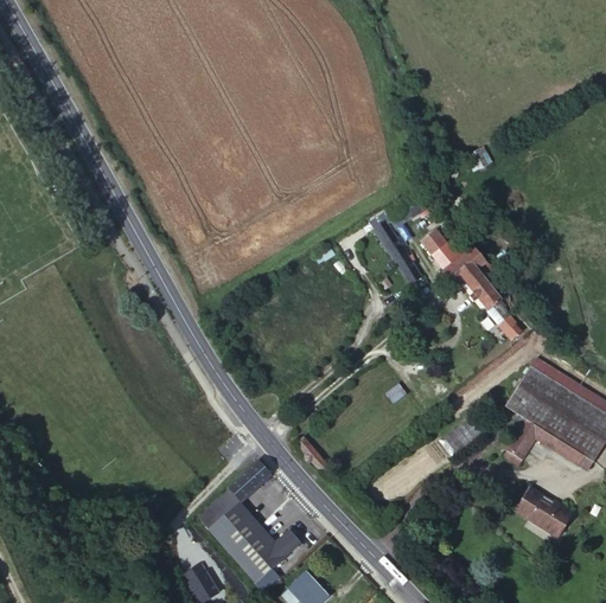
[(473,172),(491,167),(486,149),(469,154),(473,172)]
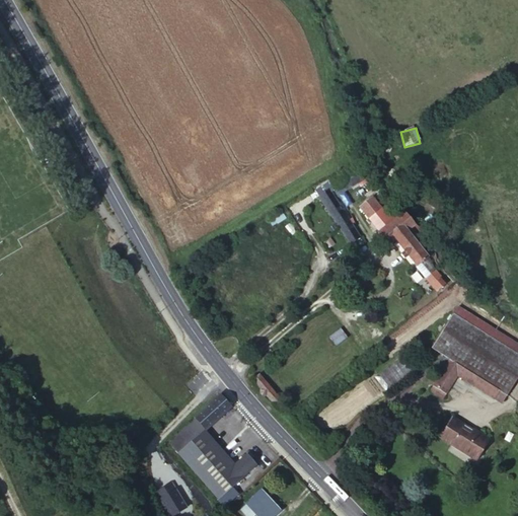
[(367,180),(359,167),(337,183),(341,191),(345,197),(367,180)]
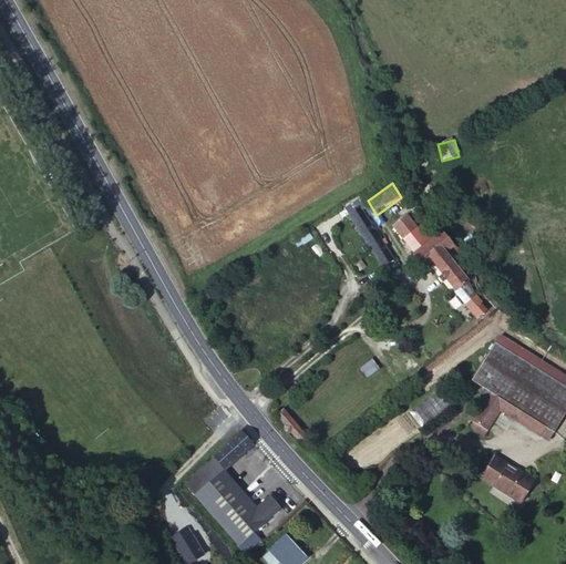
[(368,201),(347,213),(351,219),(367,209),(368,212),(372,208),(368,201)]
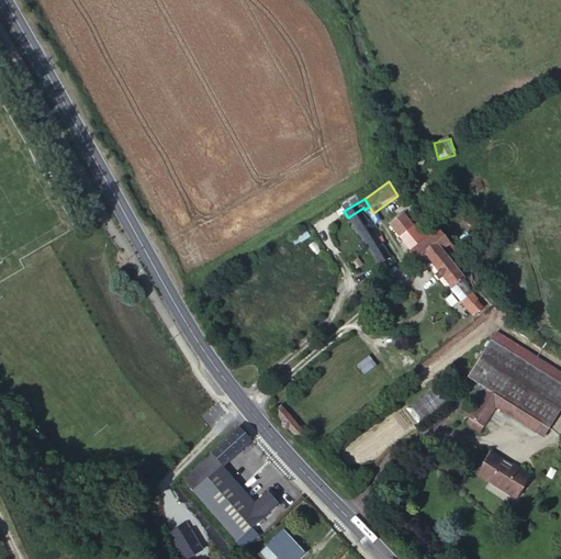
[(382,269),(396,258),(384,242),(365,210),(363,208),(348,217),(346,219),(382,269)]
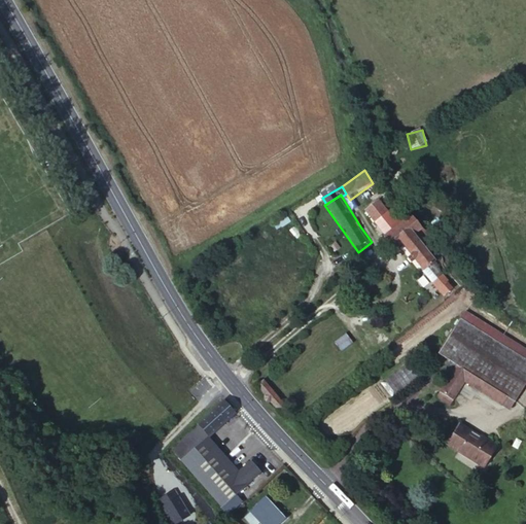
[(410,213),(384,234),(394,247),(400,242),(423,271),(425,269),(434,262),(435,260),(413,233),(421,226),(410,213)]
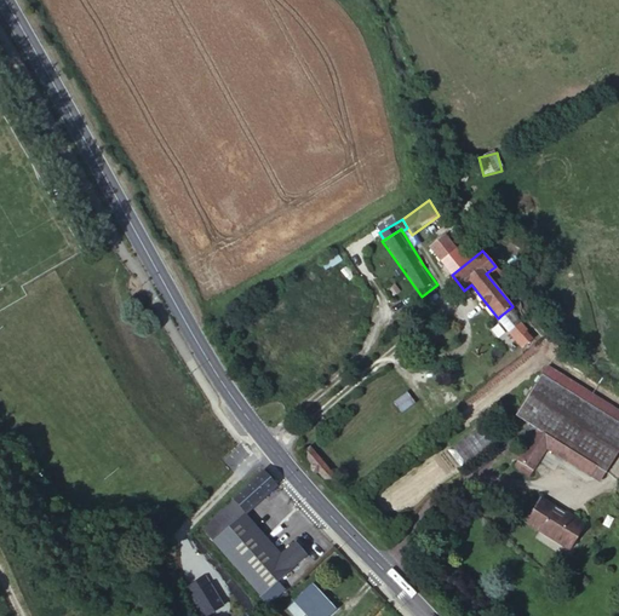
[(521,321),(511,308),(500,316),(510,328),(521,321)]
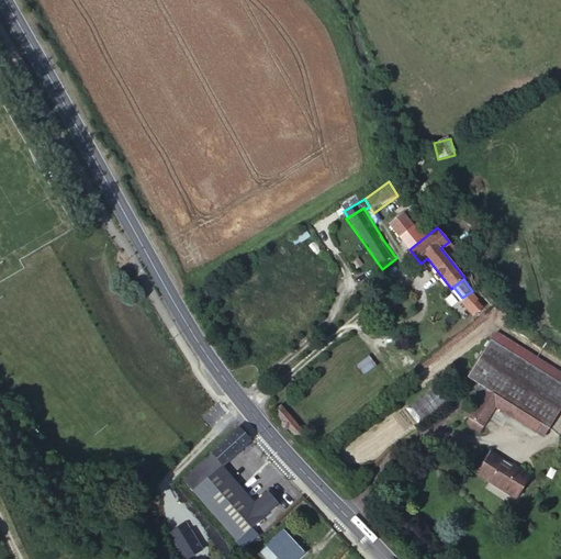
[(470,308),(479,301),(472,291),(462,298),(470,308)]
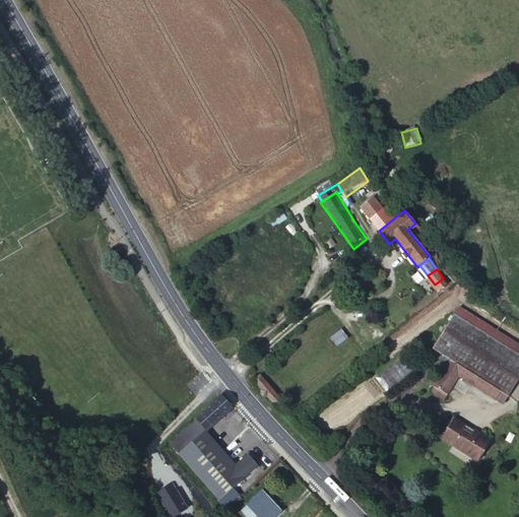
[(433,348),(452,360),(504,392),(510,396),(518,381),(518,353),(455,314),(433,348)]
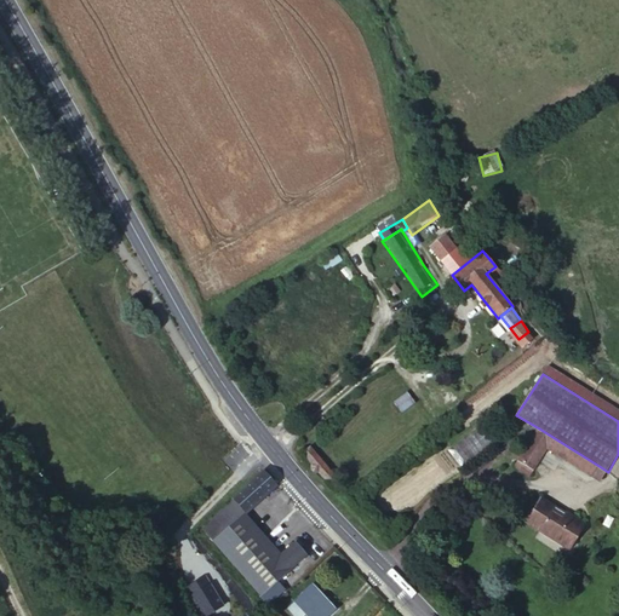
[(601,467),(539,429),(514,467),(531,477),(550,449),(594,478),(601,467)]
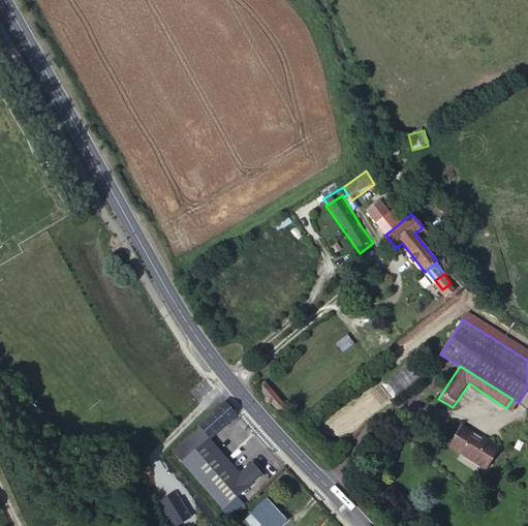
[(269,401),(266,403),(271,408),(274,406),(280,413),(286,413),(289,411),(266,385),(262,389),(262,391),(261,393),(269,401)]
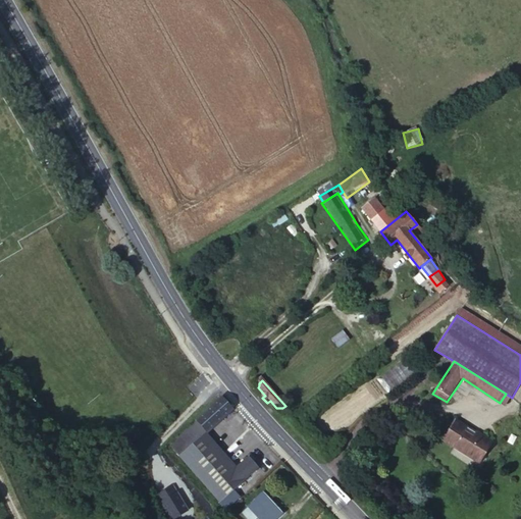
[(236,410),(225,397),(170,446),(220,503),(259,469),(249,457),(238,467),(208,433),(236,410)]
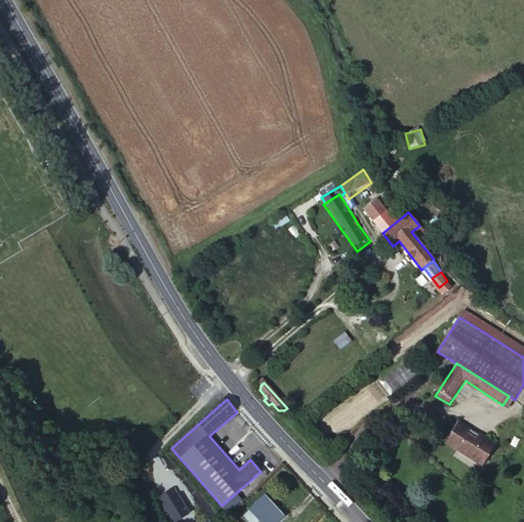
[(459,426),(448,445),(482,467),(495,444),(485,438),(484,441),(459,426)]
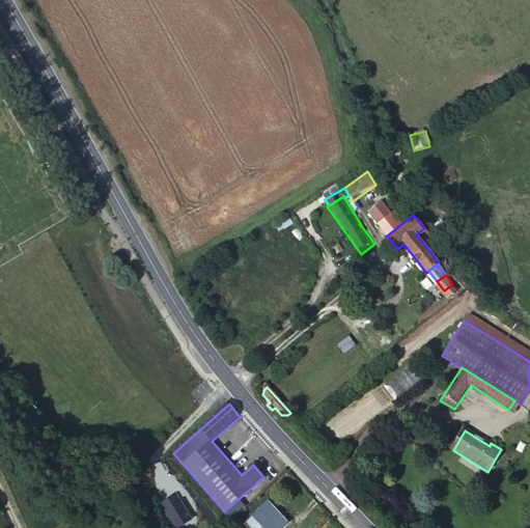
[(176,496),(162,504),(174,527),(177,527),(190,520),(176,496)]
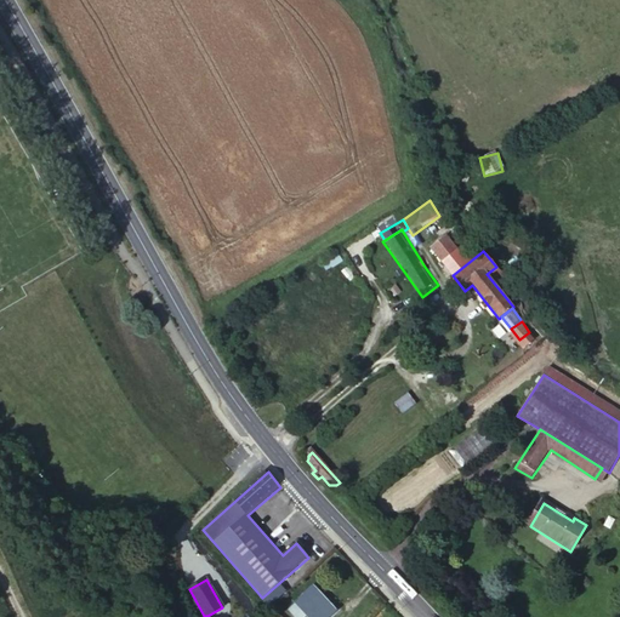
[(301,616),(307,611),(313,605),(322,616),(330,616),(336,611),(313,586),(289,606),(299,616),(301,616)]
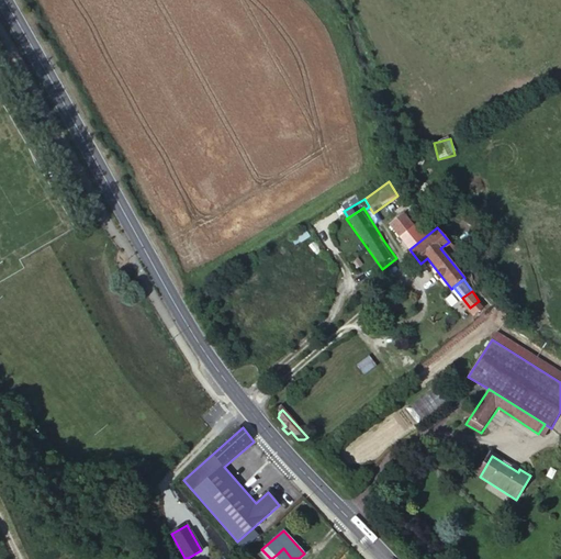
[(283,548),(278,554),(281,558),(291,558),(283,548)]
